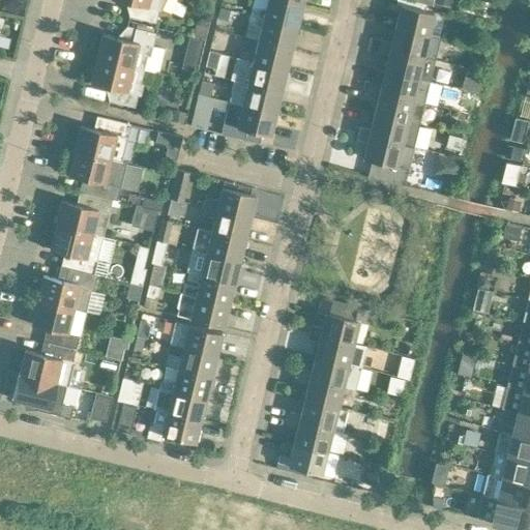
[(118,0),(131,3),(128,17),(155,23),(158,9),(163,10),(167,0),(118,0)]
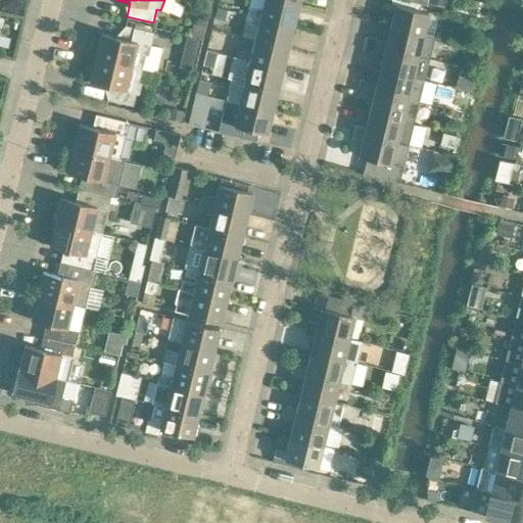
[(292,26),(297,4),(281,0),(264,0),(263,8),(248,8),(246,14),(292,26)]
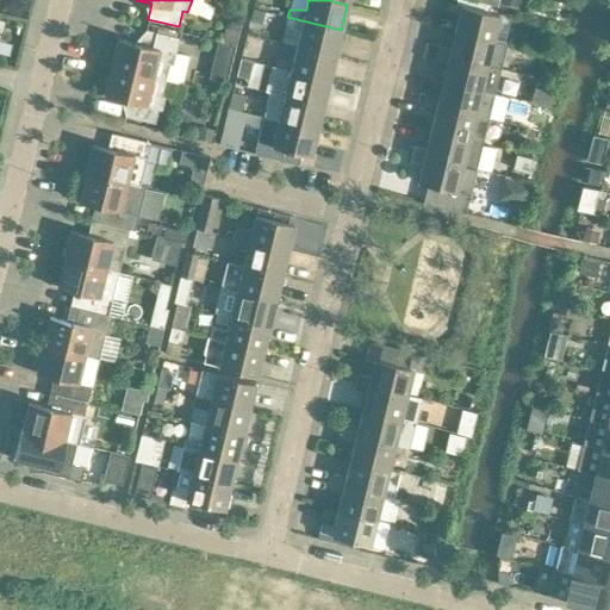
[(459,14),(455,31),(492,41),(499,14),(461,6),(448,2),(446,11),(459,14)]
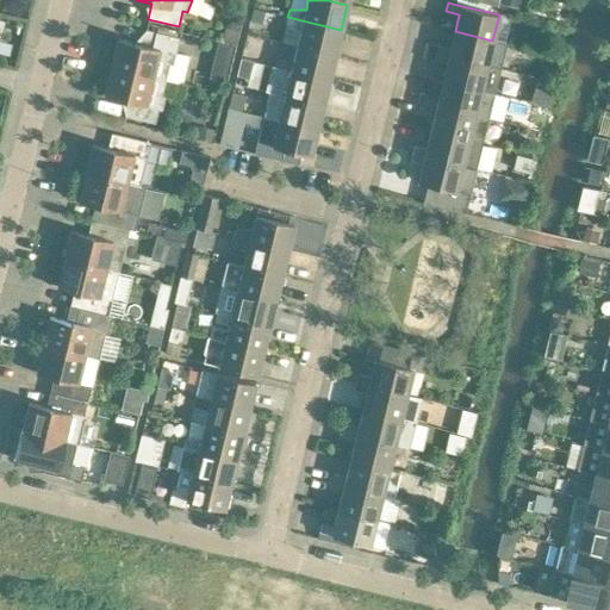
[(253,11),(249,23),(261,25),(265,13),(253,11)]
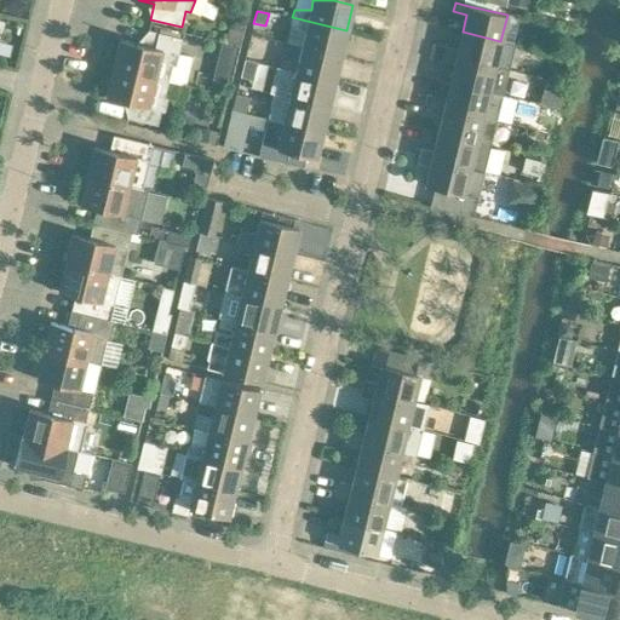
[(340,56),(346,30),(292,17),(291,23),(305,32),(302,46),(340,56)]
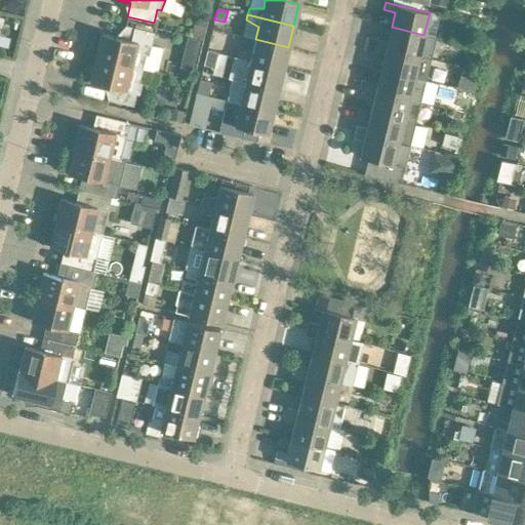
[(192,24),(189,36),(201,39),(204,26),(192,24)]
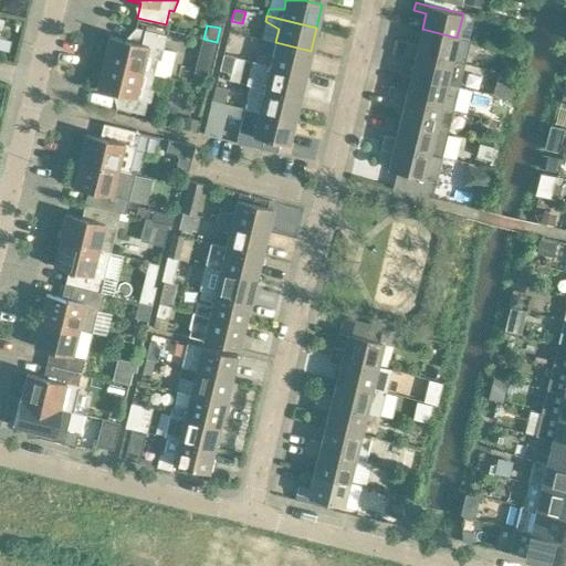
[(160,49),(164,34),(135,28),(132,41),(109,35),(103,62),(156,75),(159,62),(161,62),(165,50),(160,49)]
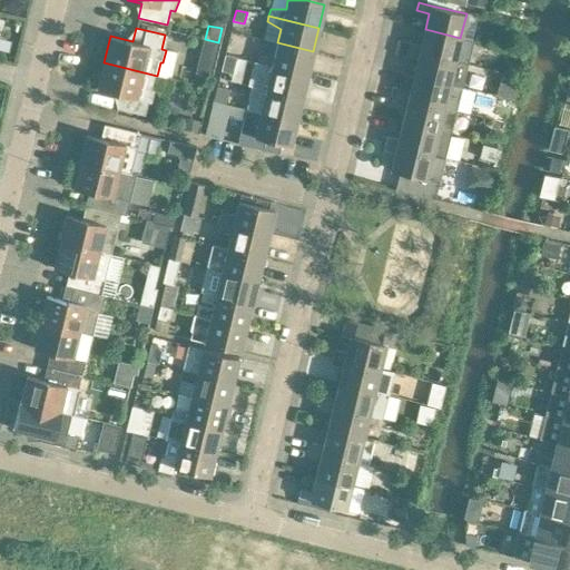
[(454,61),(460,38),(425,29),(421,45),(409,42),(408,49),(454,61)]
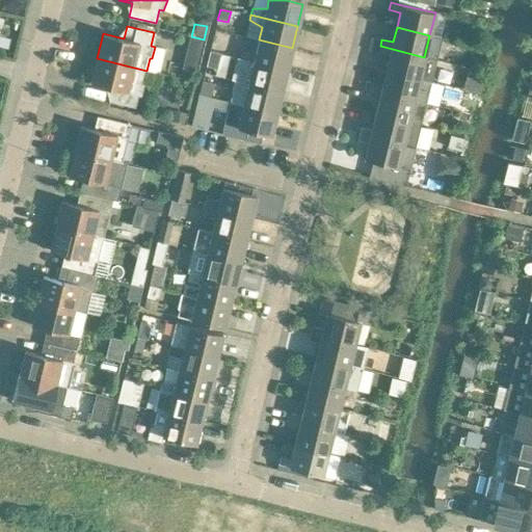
[(187,38),(182,59),(197,63),(203,43),(187,38)]
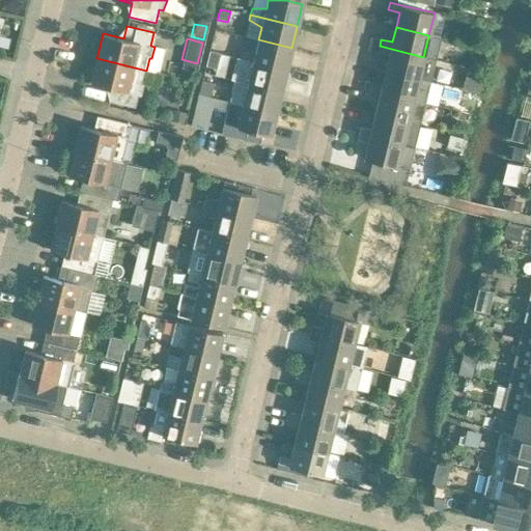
[(241,52),(240,58),(286,70),(291,48),(258,39),(255,52),(241,52)]
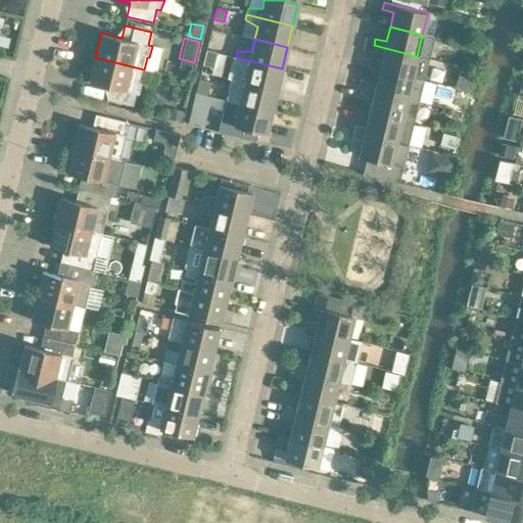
[(380,69),(412,78),(423,80),(428,58),(417,56),(374,45),(372,52),(383,54),(380,69)]
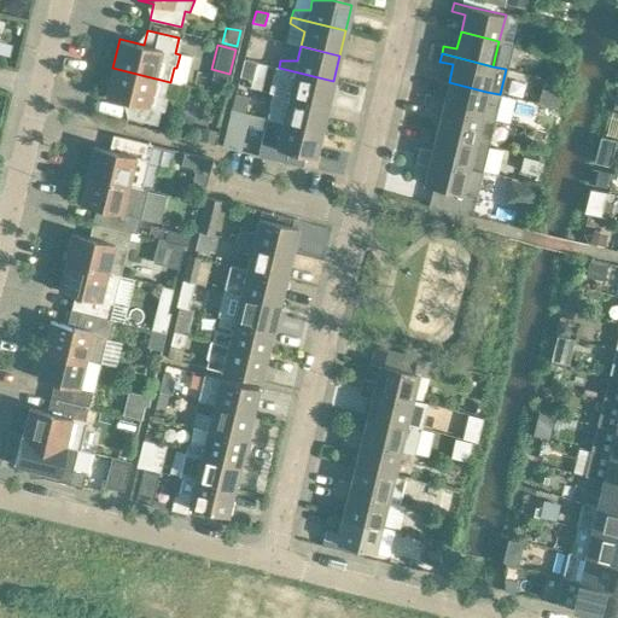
[(244,59),(239,77),(251,80),(256,62),(244,59)]
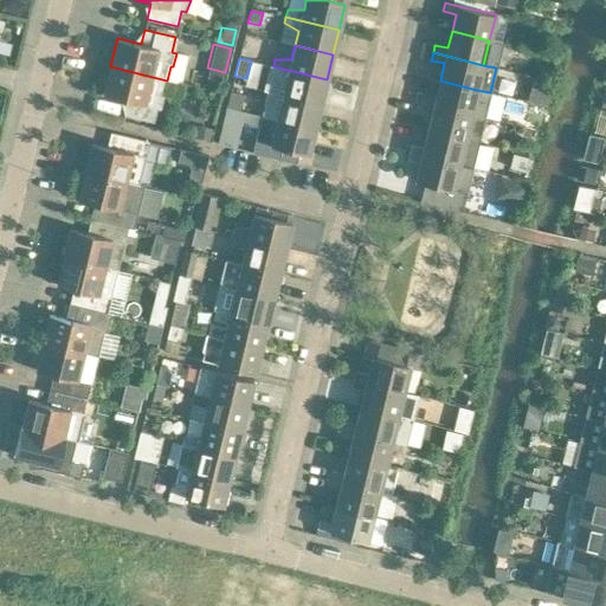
[(327,79),(274,66),(269,65),(263,90),(268,91),(321,104),(327,79)]
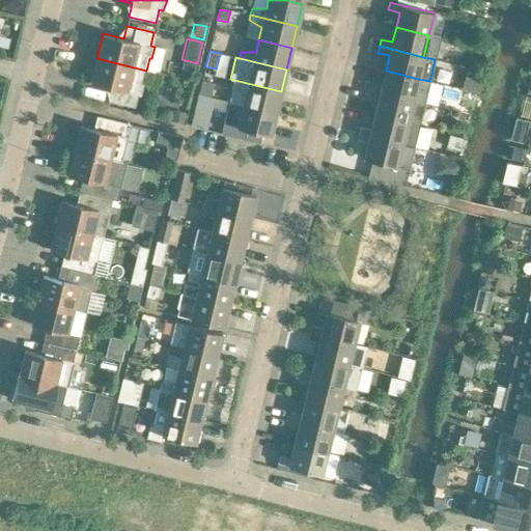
[(109,101),(135,107),(138,96),(142,98),(144,86),(142,85),(146,71),(96,58),(90,83),(112,88),(109,101)]
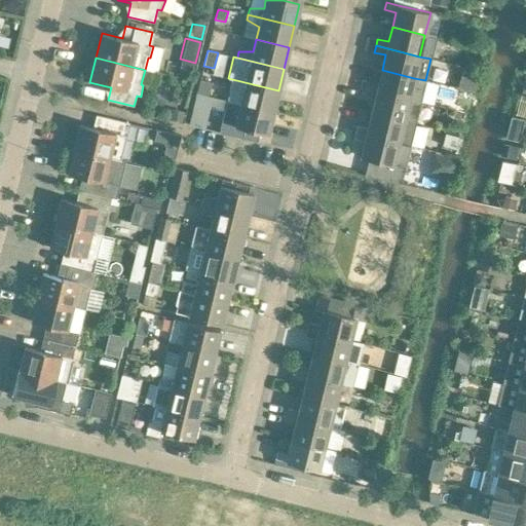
[(365,88),(409,99),(421,102),(425,80),(414,78),(382,70),(378,84),(367,82),(365,88)]
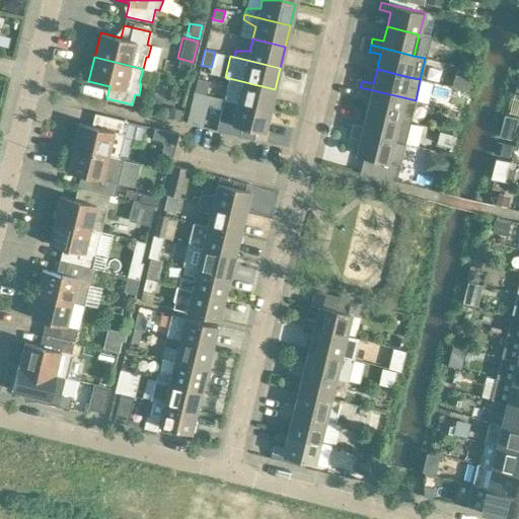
[(229,78),(224,99),(270,110),(275,89),(229,78)]
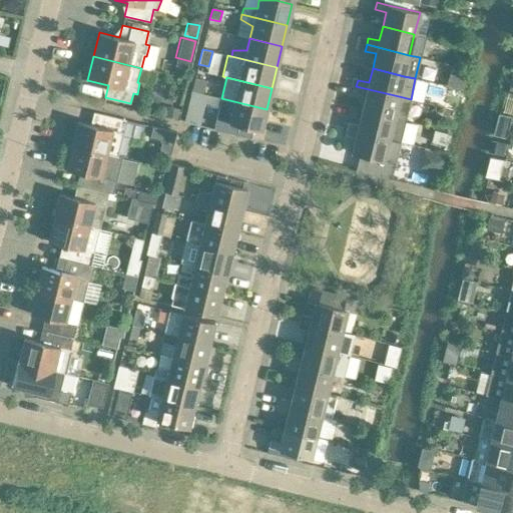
[(207,80),(195,78),(192,91),(203,93),(207,80)]
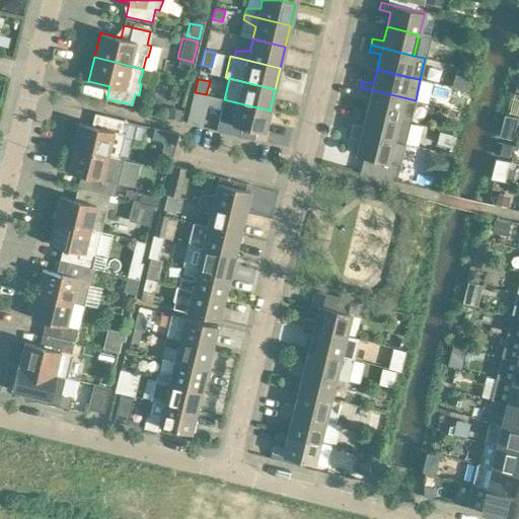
[(370,96),(367,112),(411,122),(416,100),(403,97),(360,87),(360,88),(359,94),(370,96)]
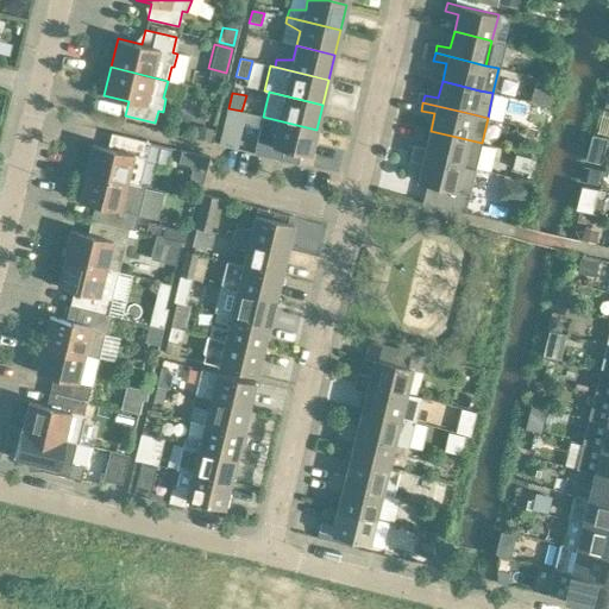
[(227,112),(225,124),(238,127),(242,115),(227,112)]
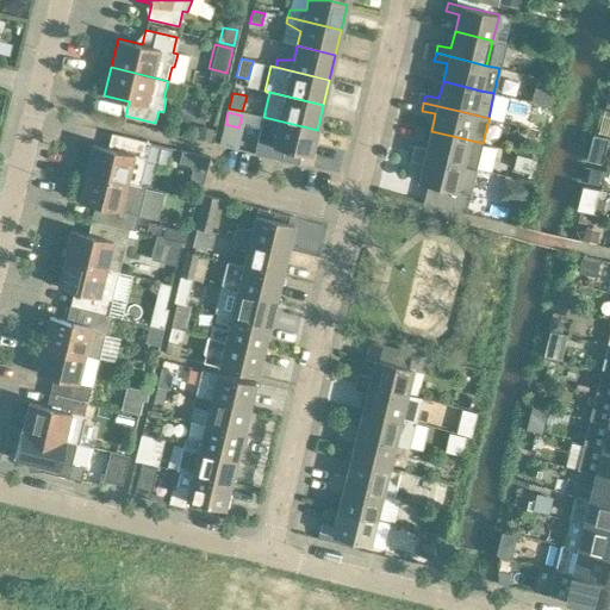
[(263,117),(254,154),(298,165),(300,153),(310,155),(317,130),(263,117)]
